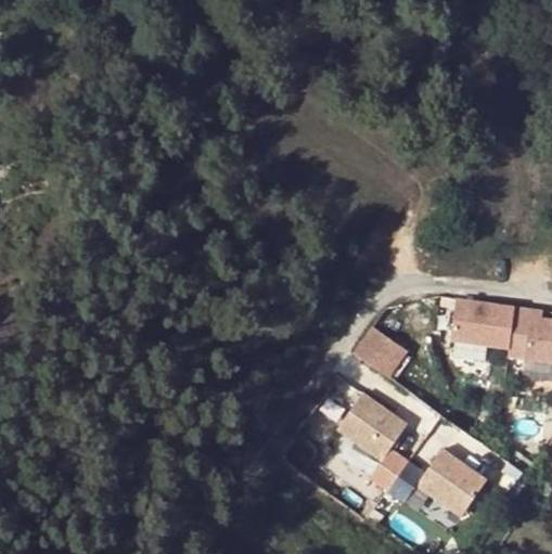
[(527,318),(528,309),(454,298),(449,339),(506,347),(508,339),(524,342),(522,358),(551,361),(551,320),(537,319),(527,318)]
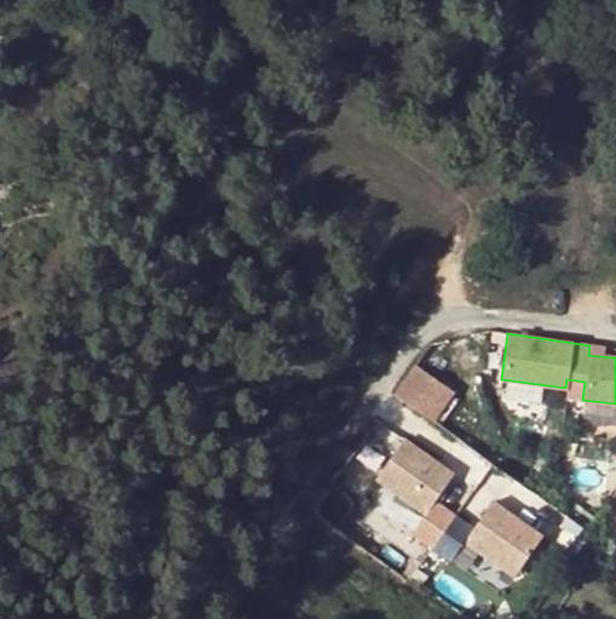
[(600,348),(589,345),(588,355),(599,356),(600,348)]
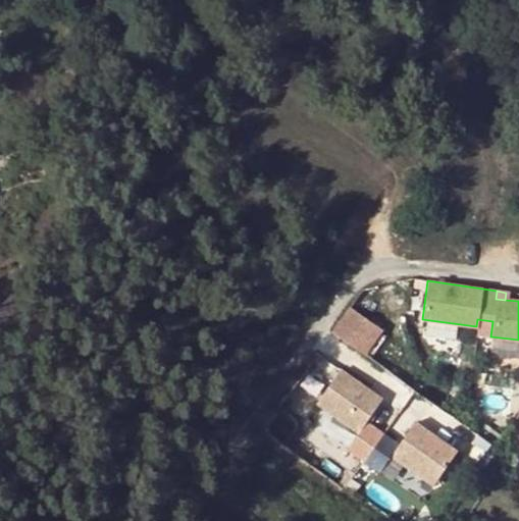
[(349,305),(329,331),(366,358),(385,332),(349,305)]
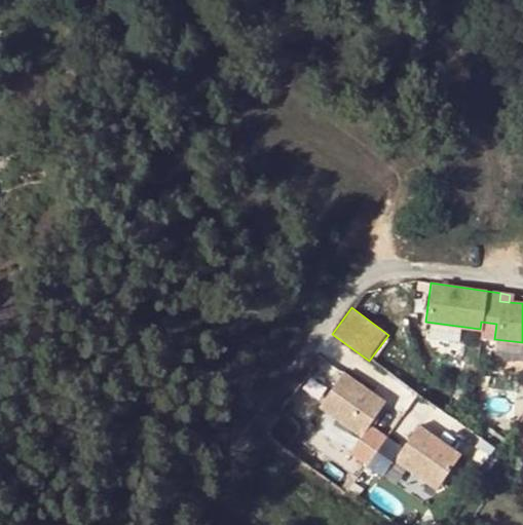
[(431,326),(430,337),(458,339),(459,328),(431,326)]
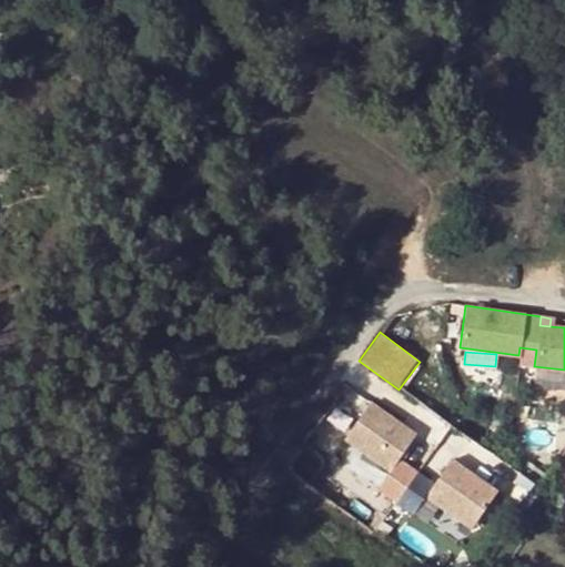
[(463,543),(497,487),(451,457),(435,481),(400,458),(417,431),(366,398),(341,439),(390,472),(379,488),(463,543)]
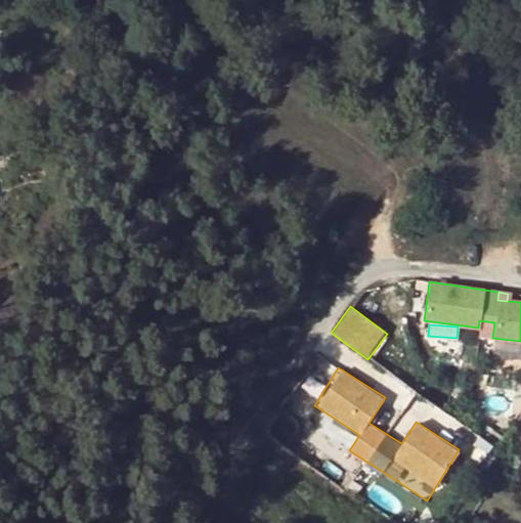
[(326,416),(317,428),(347,447),(355,435),(326,416)]
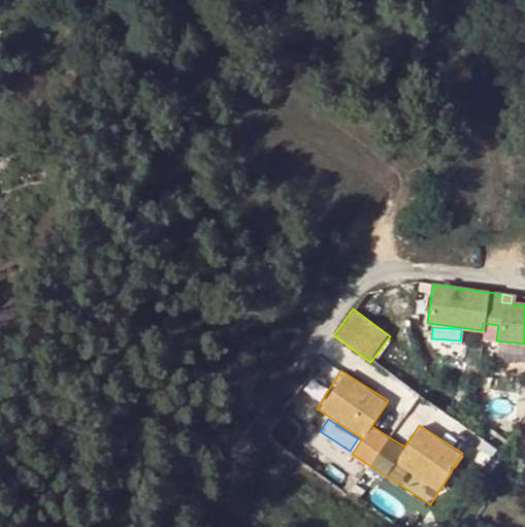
All buildings are outlined.
